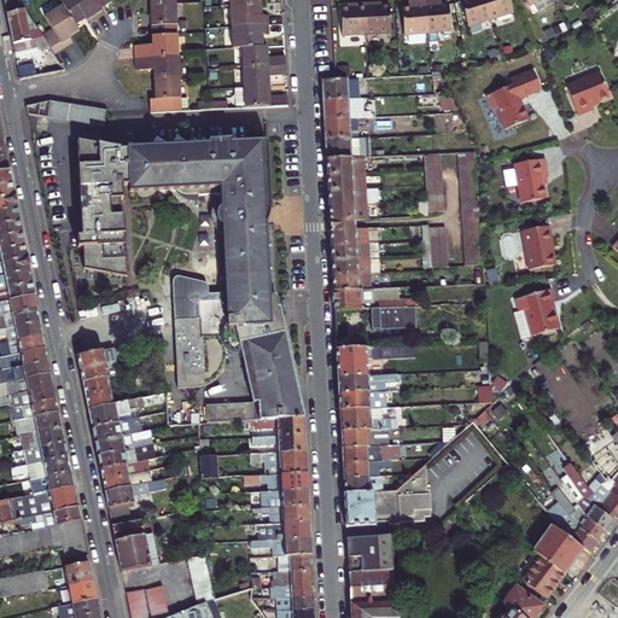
[(44,36),(19,0),(5,4),(15,53),(41,47),(38,40),(45,39),(44,36)]
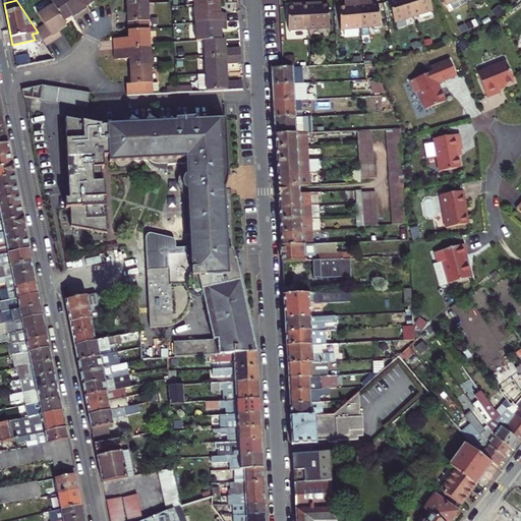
[(82,16),(72,0),(51,0),(54,4),(65,20),(74,15),(77,19),(82,16)]
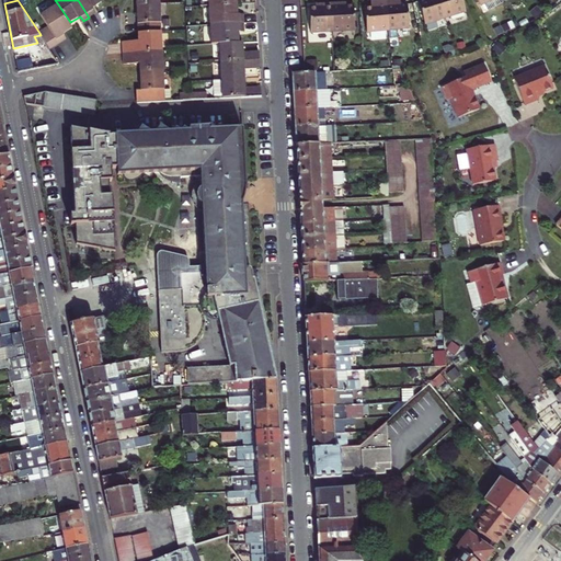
[(94,7),(102,1),(101,0),(78,0),(89,18),(96,12),(94,7)]
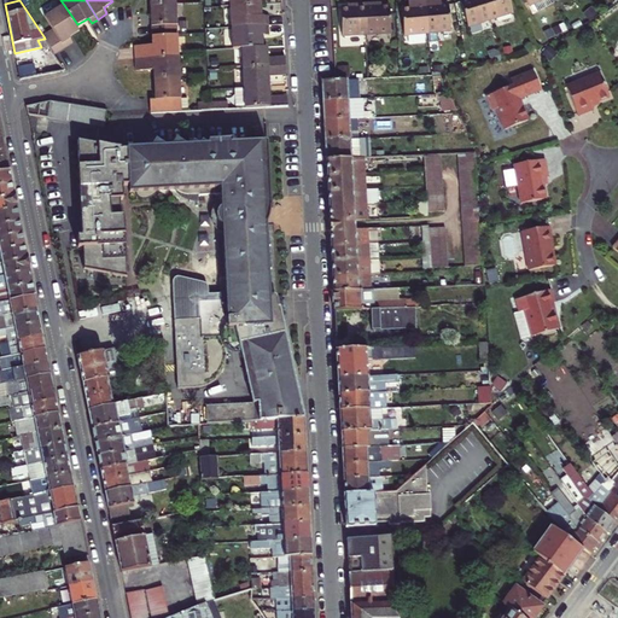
[(426,22),(424,0),(415,0),(414,0),(415,6),(409,6),(401,7),(403,34),(427,31),(426,22)]
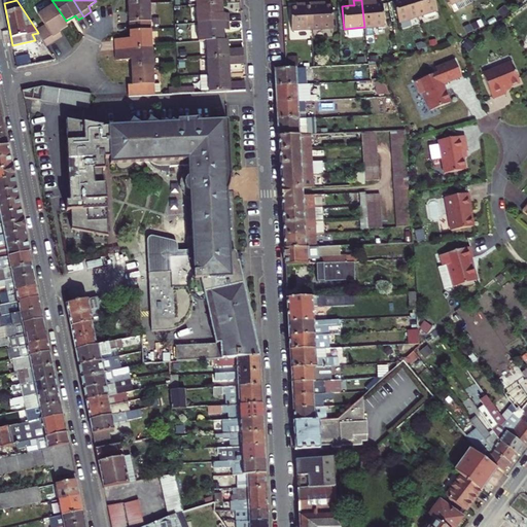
[(370,0),(361,0),(363,19),(364,27),(384,25),(382,2),(376,3),(371,3),(370,0)]
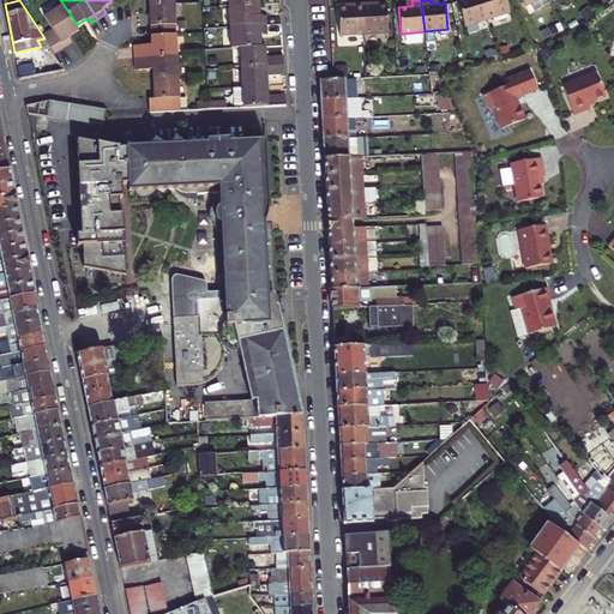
[(483,7),(481,0),(456,0),(464,23),(486,17),(483,7)]
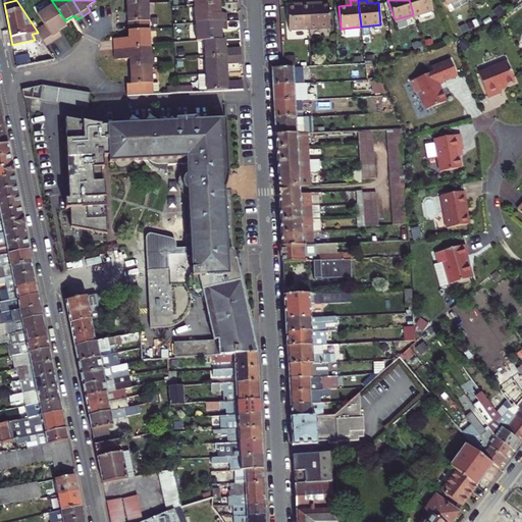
[(409,0),(411,6),(413,14),(432,8),(429,0),(409,0)]
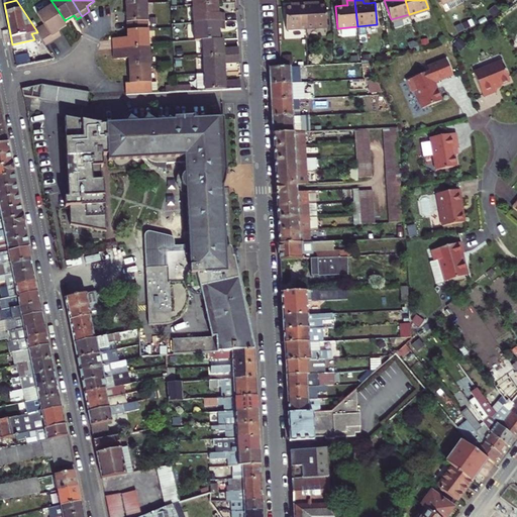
[(127,3),(129,28),(149,27),(148,2),(127,3)]
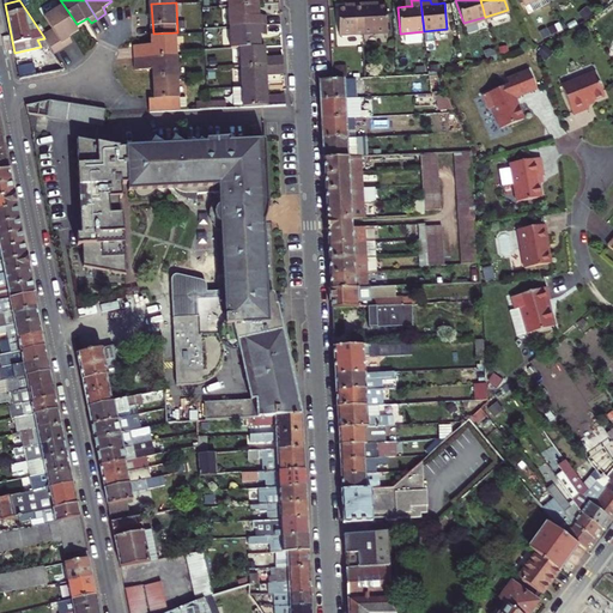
[(260,2),(229,5),(230,24),(268,23),(268,13),(261,13),(260,2)]
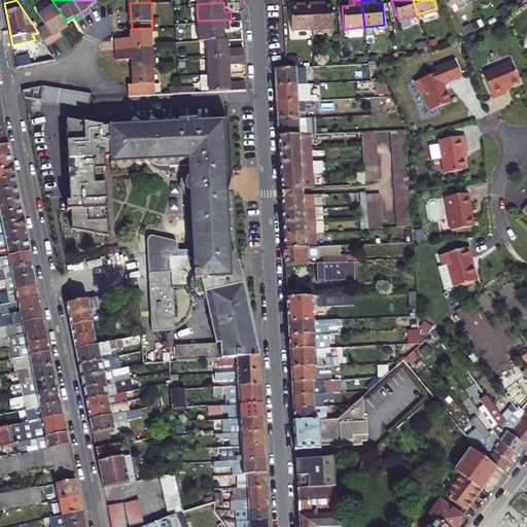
[(46,25),(37,31),(38,33),(46,46),(63,35),(60,31),(69,25),(66,21),(55,4),(39,14),(46,25)]
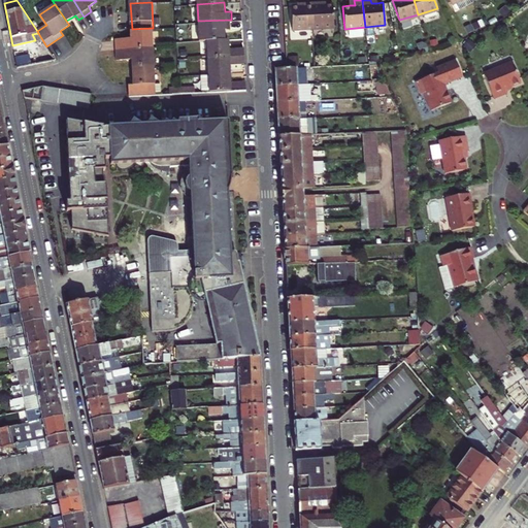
[(311,11),(311,4),(303,4),(303,6),(297,6),(291,7),(292,31),(312,30),(311,11)]
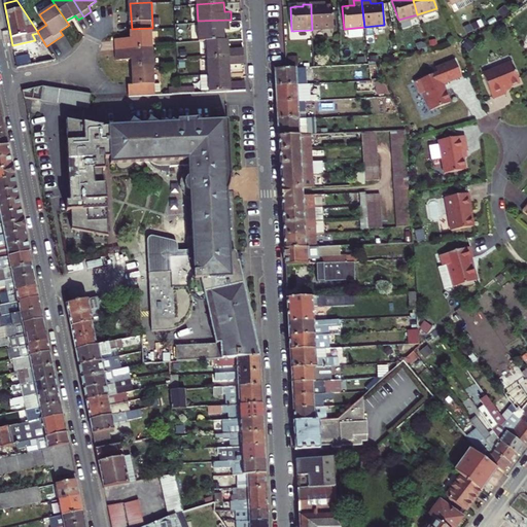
[(319,4),(311,4),(311,11),(312,30),(334,29),(331,5),(325,5),(319,5),(319,4)]
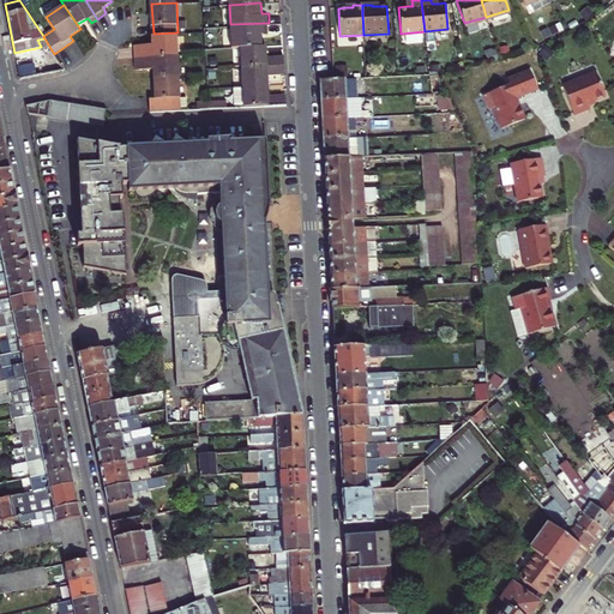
[(269,23),(230,24),(232,47),(241,46),(263,44),(262,32),(269,32),(269,23)]
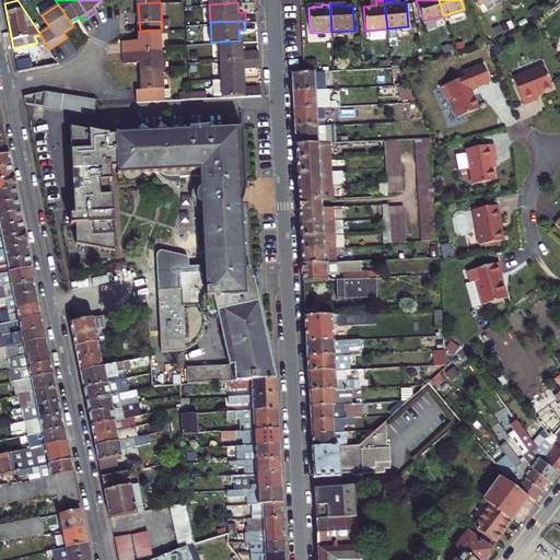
[(124,41),(125,51),(163,50),(162,30),(140,31),(140,39),(124,41)]
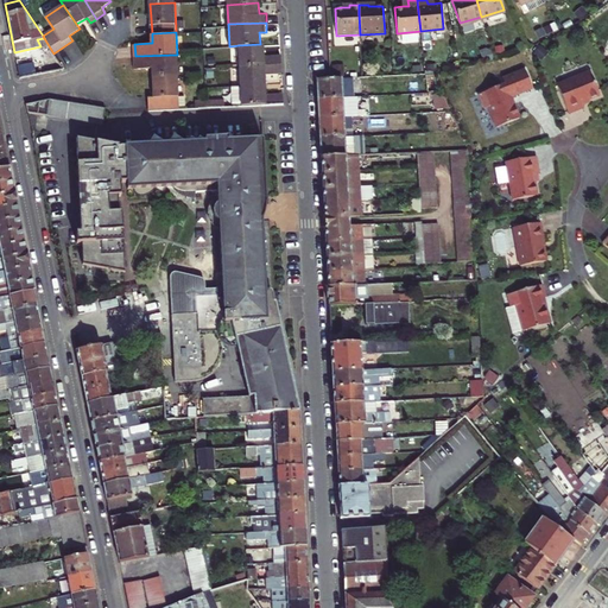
[(37,39),(40,46),(46,56),(50,61),(57,58),(54,54),(44,38),(37,39)]
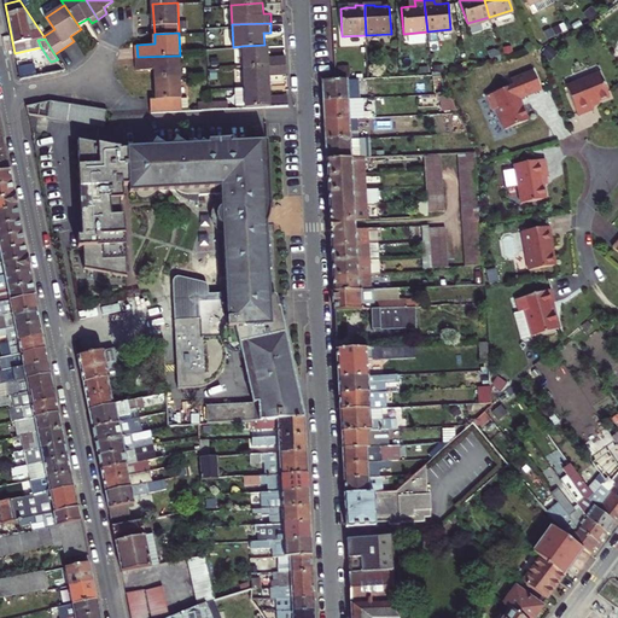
[(264,45),(243,46),(244,68),(286,65),(286,57),(269,57),(268,45),(264,45)]
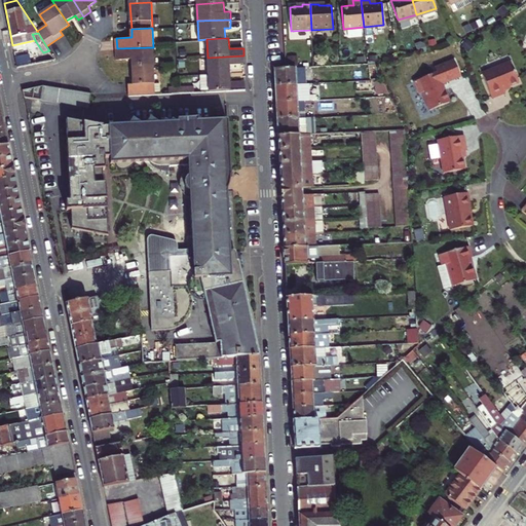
[(133,59),(134,66),(154,65),(153,47),(117,48),(117,60),(133,59)]
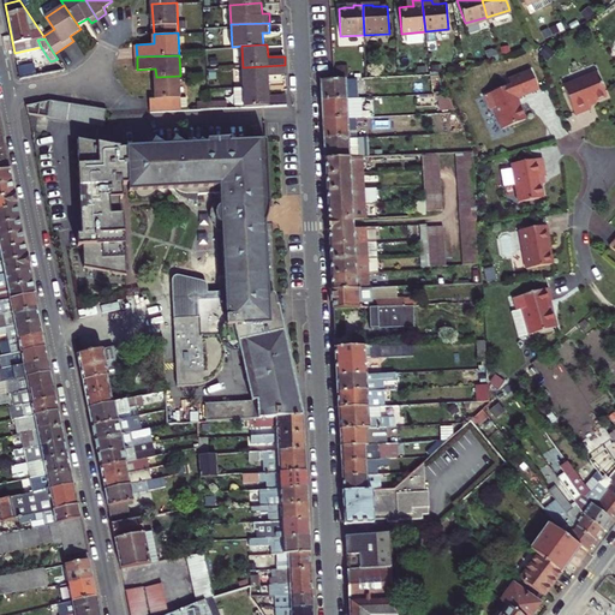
[(47,57),(17,63),(21,79),(65,69),(58,59),(51,61),(47,57)]
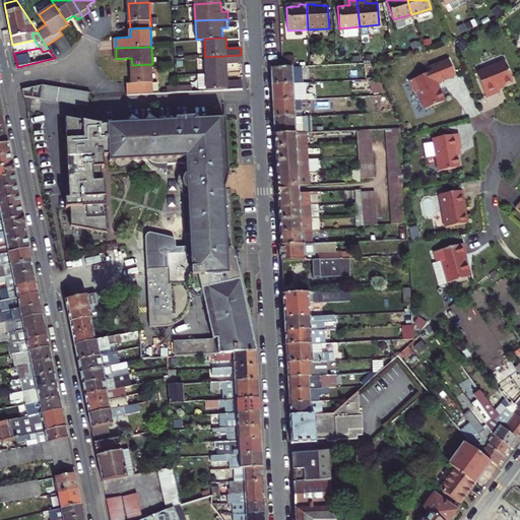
[(241,55),(205,57),(205,74),(228,73),(228,64),(242,63),(241,55)]
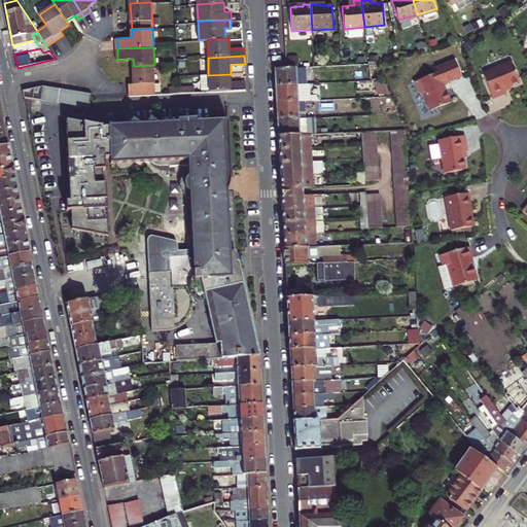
[(456,62),(436,69),(438,73),(415,82),(420,95),(424,94),(430,111),(451,103),(444,85),(462,77),(456,62)]
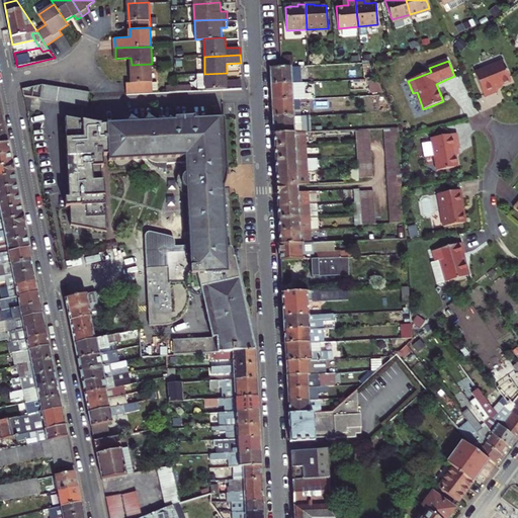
[(476,73),(486,97),(499,91),(497,87),(512,81),(504,62),(476,73)]
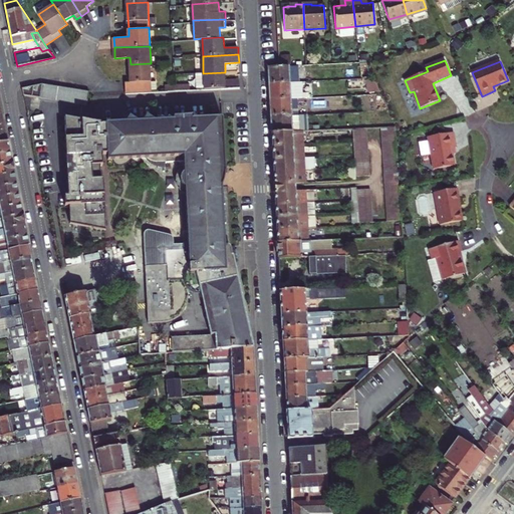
[(126,93),(148,92),(147,80),(152,80),(151,63),(131,64),(132,81),(126,81),(126,93)]
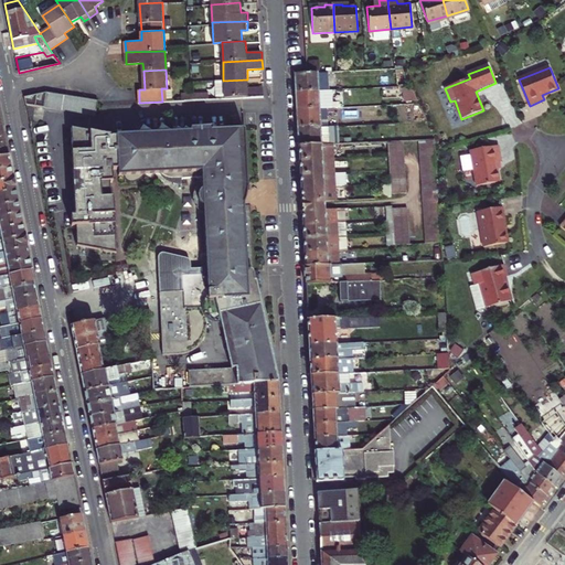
[(296,93),(329,91),(328,72),(295,74),(296,93)]
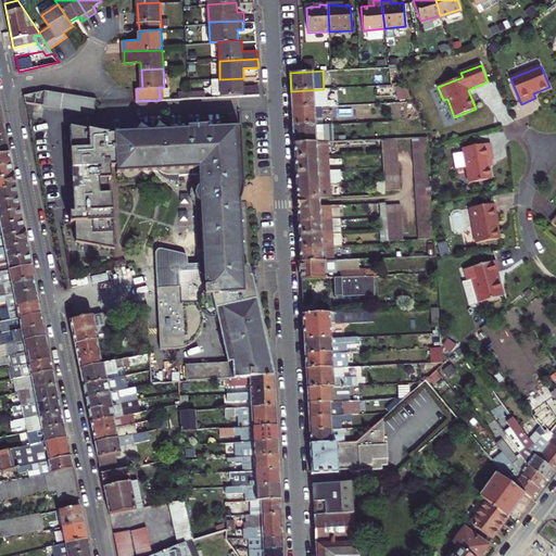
[(243,78),(219,79),(220,98),(258,96),(260,96),(260,88),(244,88),(243,78)]
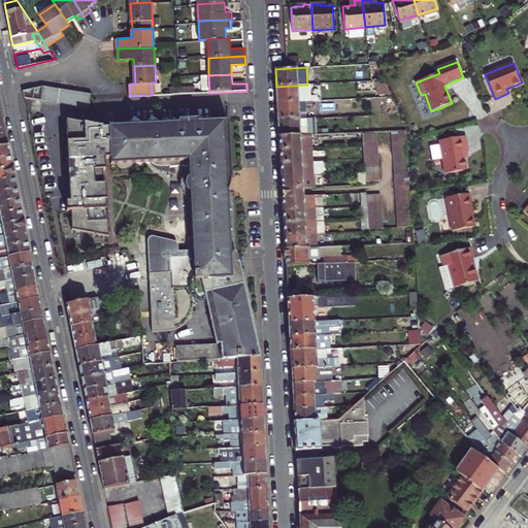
[(298,102),(310,101),(310,85),(307,85),(276,87),(277,103),(298,102)]
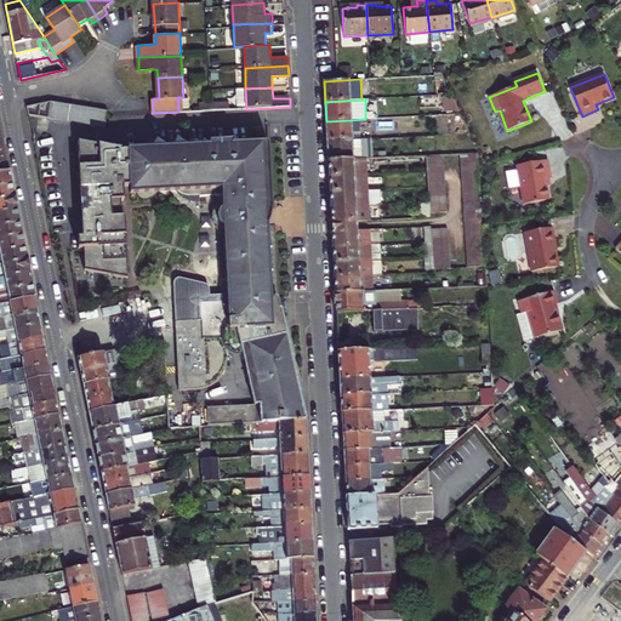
[(47,119),(50,102),(26,107),(28,115),(47,119)]
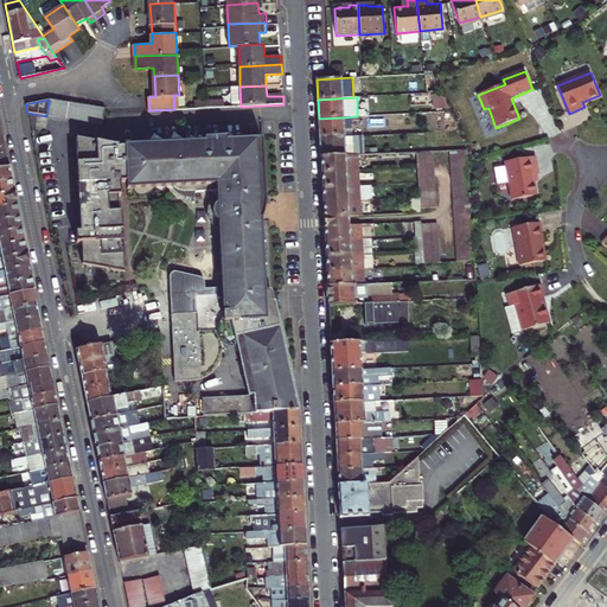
[(46,116),(57,117),(59,102),(49,100),(46,116)]
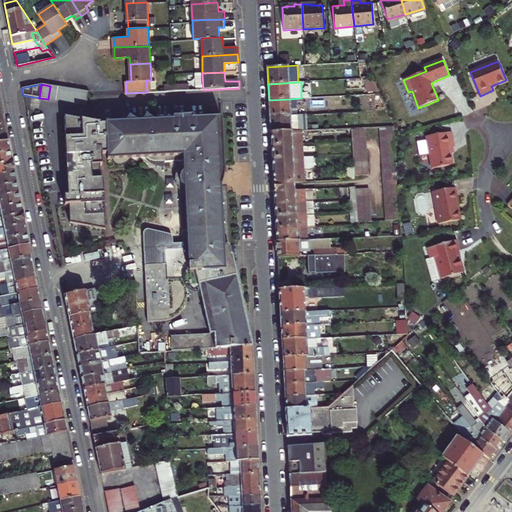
[(58,87),(50,86),(48,99),(56,101),(58,87)]
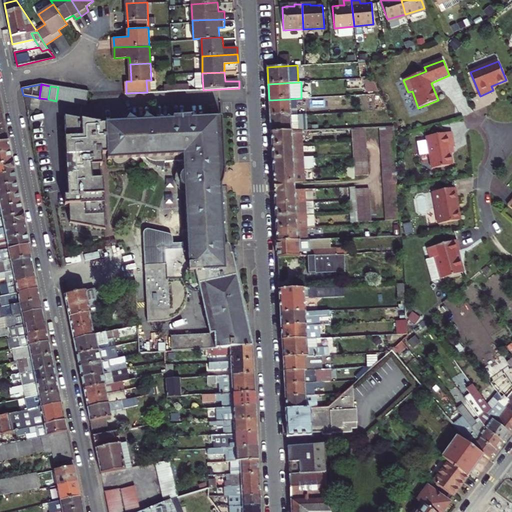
[(65,88),(58,87),(56,101),(63,102),(65,88)]
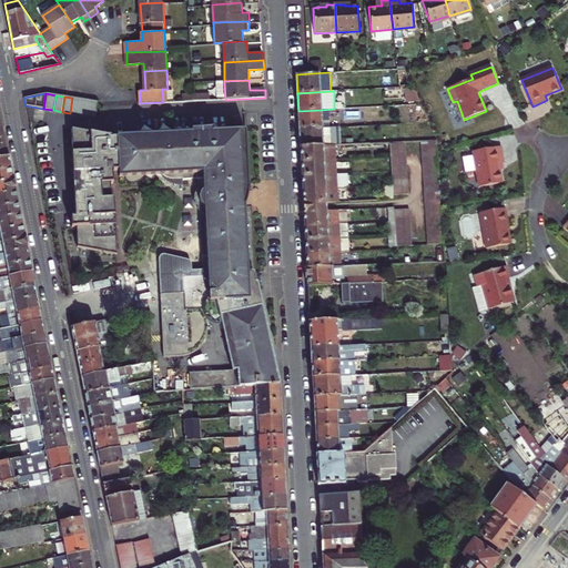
[(70,113),(79,114),(81,99),(72,98),(70,113)]
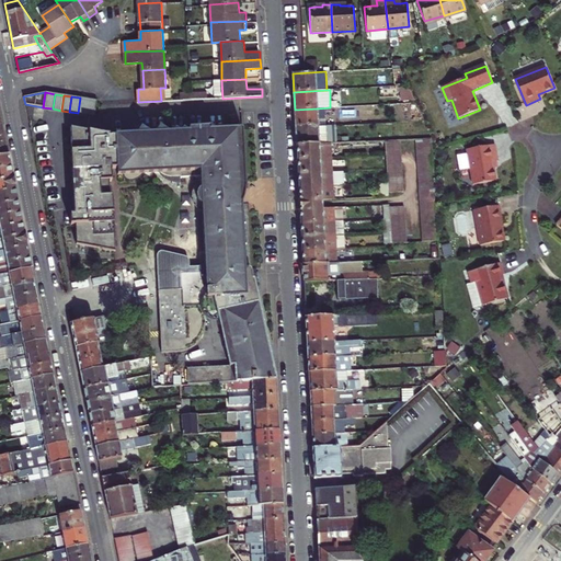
[(78,113),(86,114),(88,99),(80,98),(78,113)]
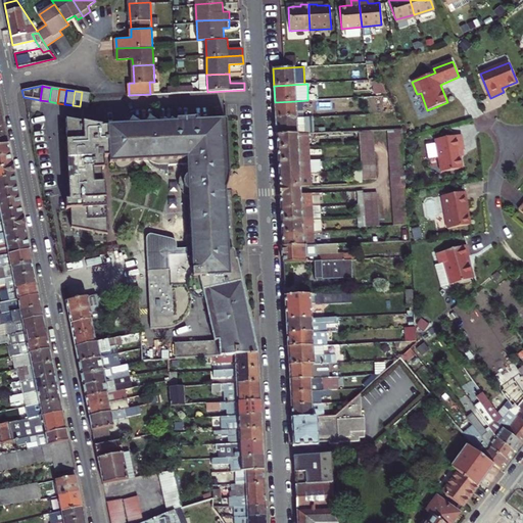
[(91,93),(82,92),(80,106),(89,107),(91,93)]
